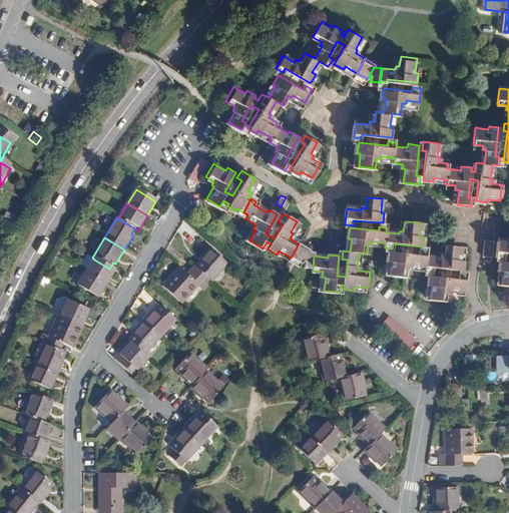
[(493,258),(495,241),(485,240),(483,257),(493,258)]
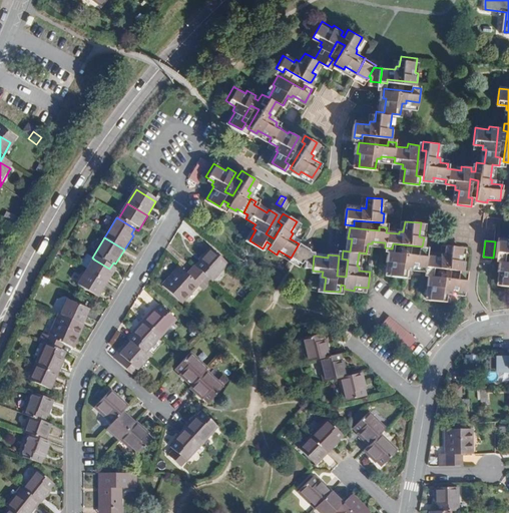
[(498,242),(495,258),(504,259),(505,253),(508,253),(508,243),(498,242)]
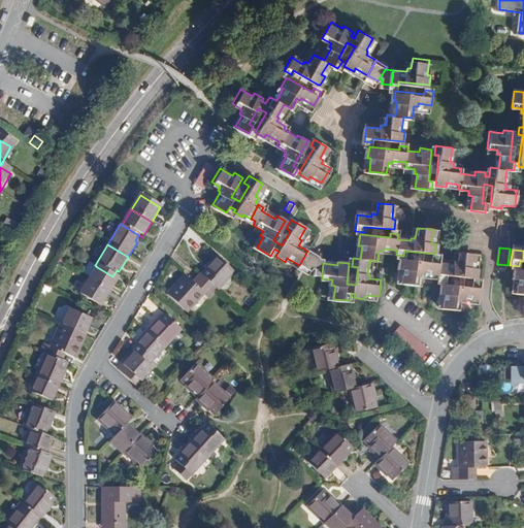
[(307,251),(299,265),(308,271),(310,268),(318,257),(307,251)]
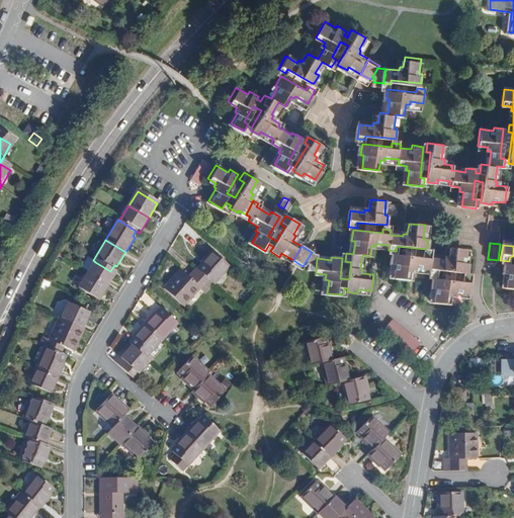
[(421,258),(392,255),(391,265),(395,266),(393,279),(409,280),(410,270),(414,271),(415,268),(428,270),(427,275),(436,277),(437,271),(465,274),(466,264),(463,264),(465,250),(449,248),(447,258),(443,258),(443,261),(429,259),(429,255),(422,254),(421,258)]
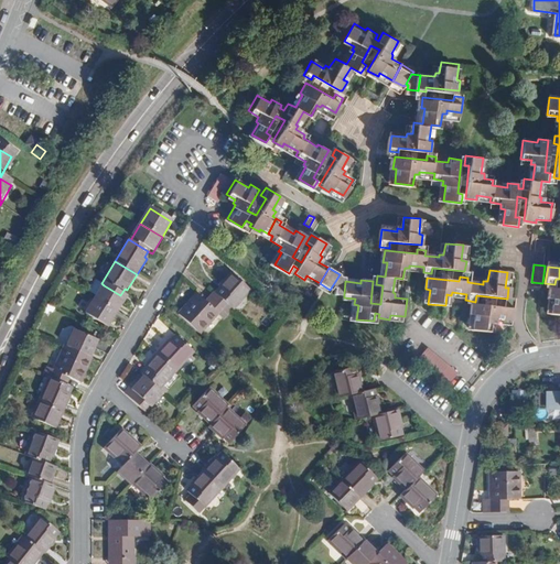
[(230,274),(224,282),(217,290),(218,292),(215,296),(233,312),(236,314),(251,294),(230,274)]
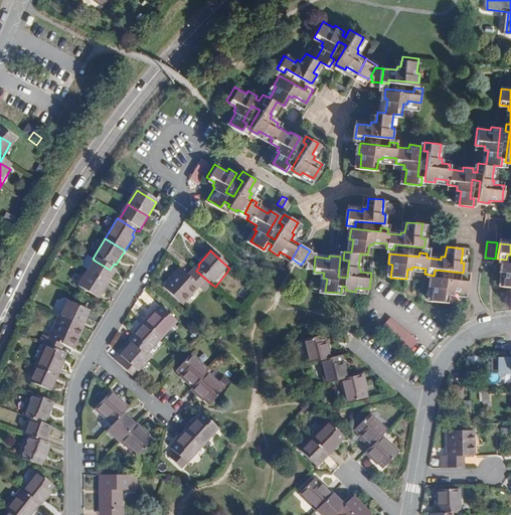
[(310,250),(303,262),(307,264),(307,268),(314,269),(315,256),(316,252),(311,251),(310,250)]
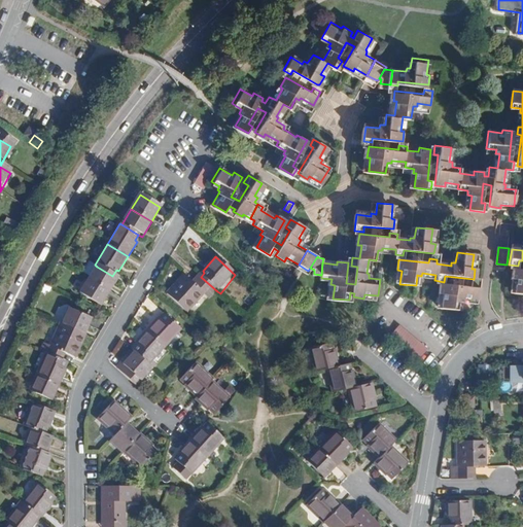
[(89,281),(108,292),(116,278),(112,276),(97,267),(89,281)]
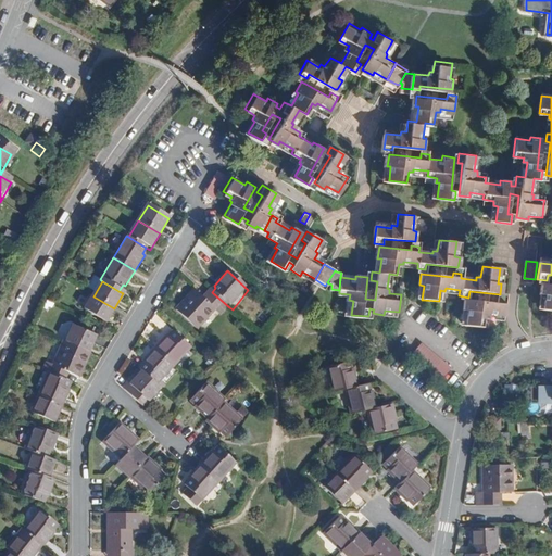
[(551,286),(543,285),(541,297),(544,298),(542,312),(551,313),(551,286)]
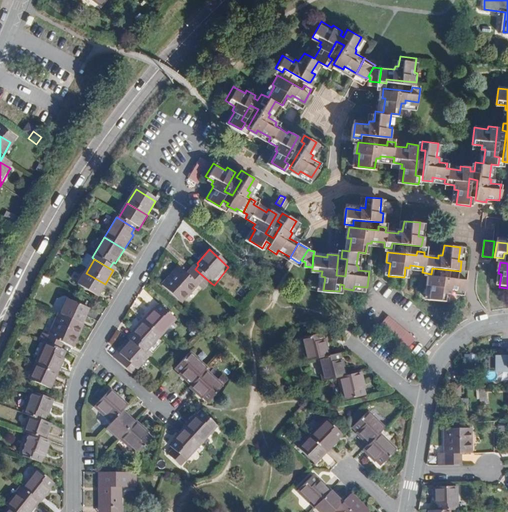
[(197,287),(204,292),(207,289),(211,283),(195,269),(193,267),(185,277),(178,270),(165,285),(186,301),(195,290),(197,287)]
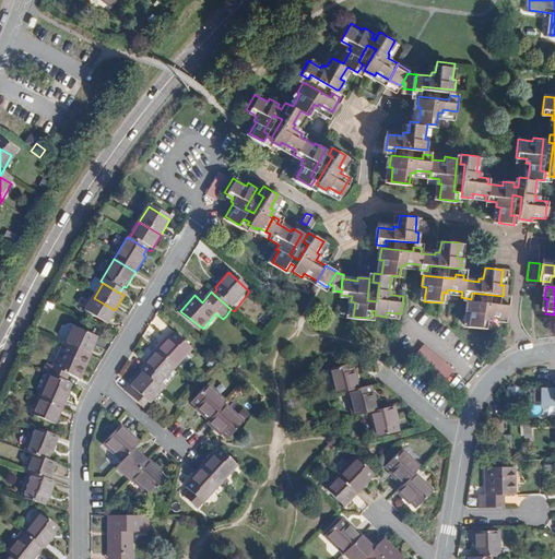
[(94,298),(84,313),(105,326),(115,310),(94,298)]
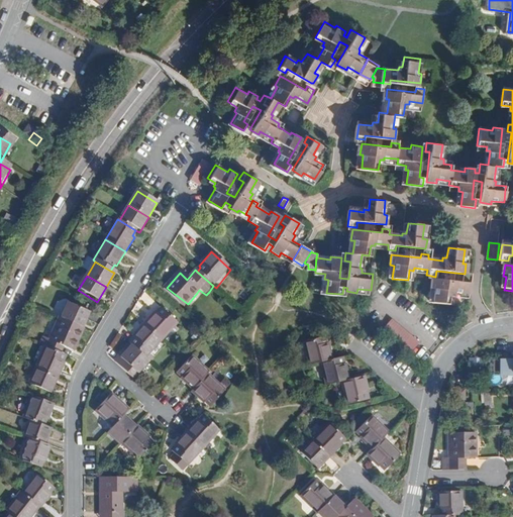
[(459,282),(431,279),(429,290),(433,290),(432,303),(447,305),(449,295),(453,295),(454,292),(467,293),(469,278),(460,278),(459,282)]
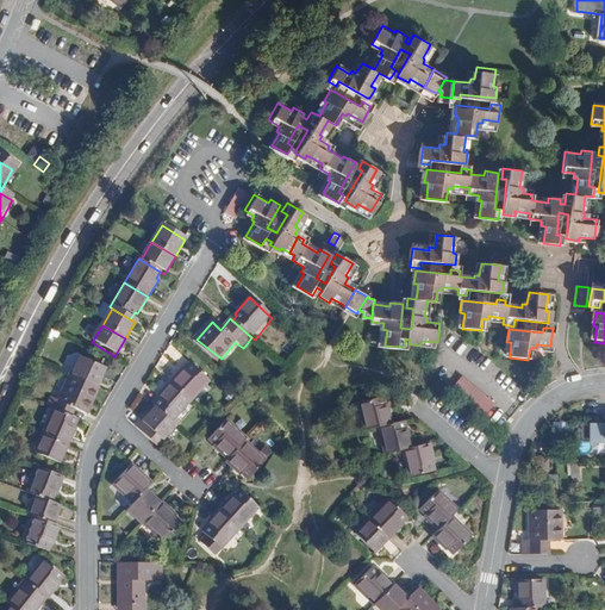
[(81,360),(73,378),(97,388),(105,371),(81,360)]
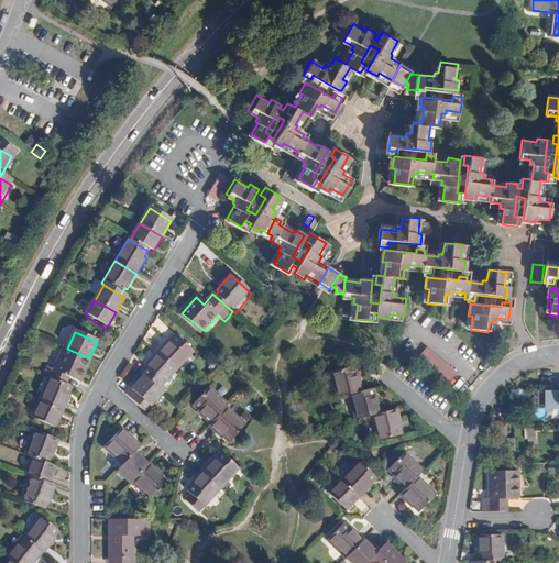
[(168,340),(156,354),(175,371),(193,351),(176,335),(171,341),(168,340)]
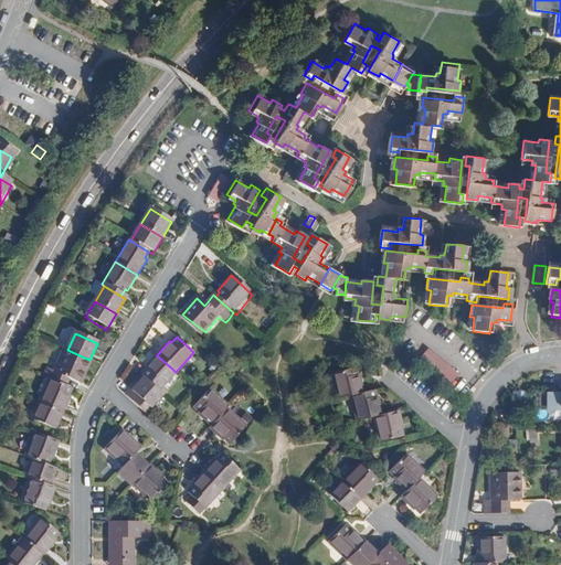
[(453,383),(462,372),(431,348),(422,360),(453,383)]
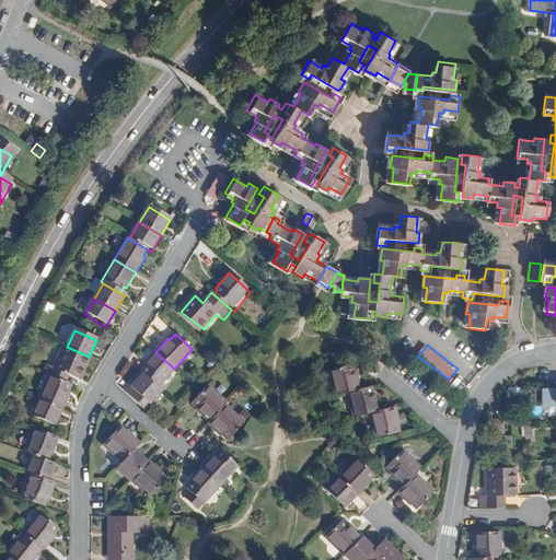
[(66,347),(54,369),(46,365),(42,373),(49,376),(65,384),(68,377),(78,383),(91,358),(89,357),(67,347),(66,347)]
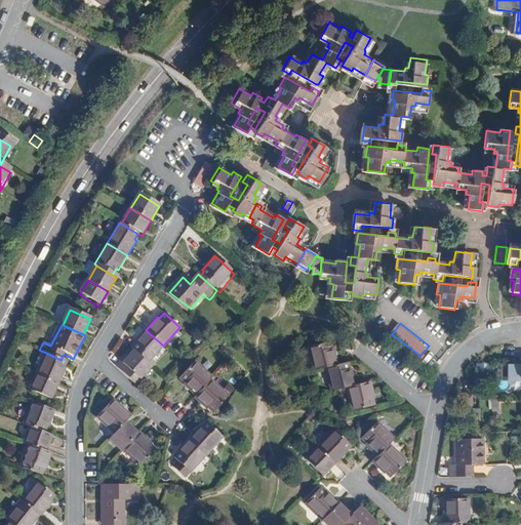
[(135,344),(131,348),(133,350),(148,362),(163,346),(146,330),(134,342),(135,344)]
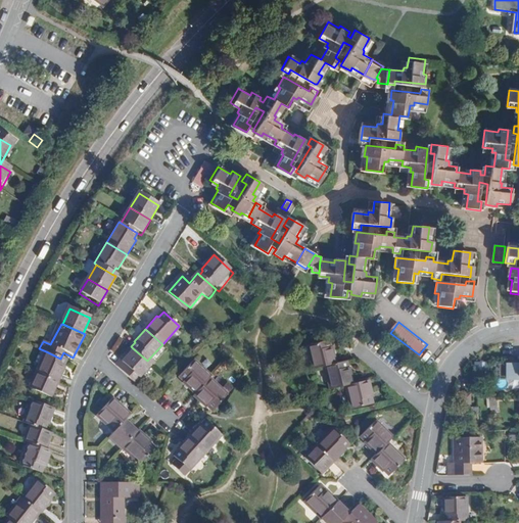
[(309,342),(315,367),(327,364),(337,361),(333,344),(331,344),(329,338),(309,342)]
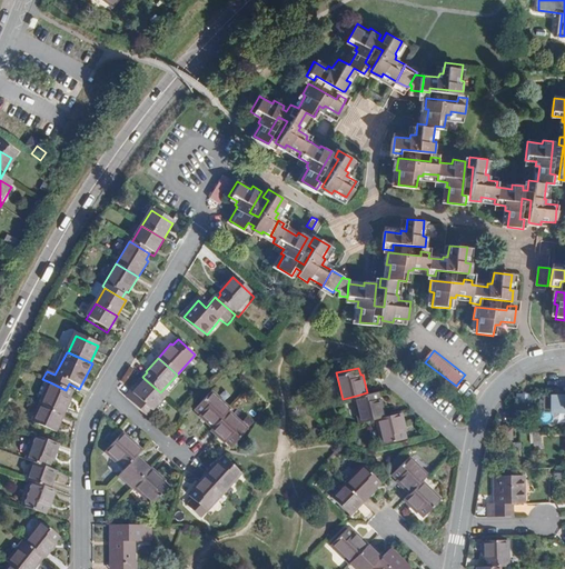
[(126,397),(146,415),(164,396),(160,392),(145,379),(132,392),(131,391),(126,397)]
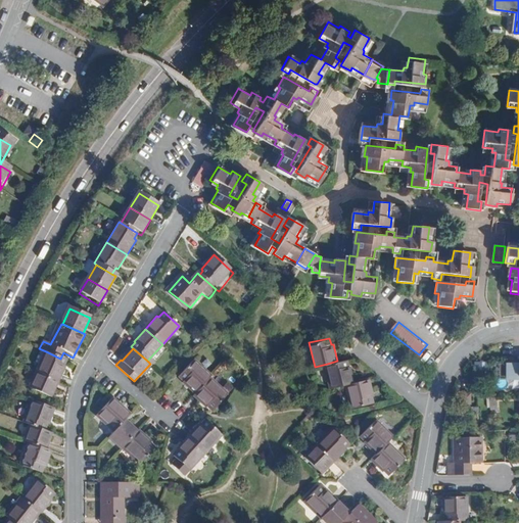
[(46,351),(36,374),(57,383),(64,368),(62,366),(64,361),(60,359),(46,351)]
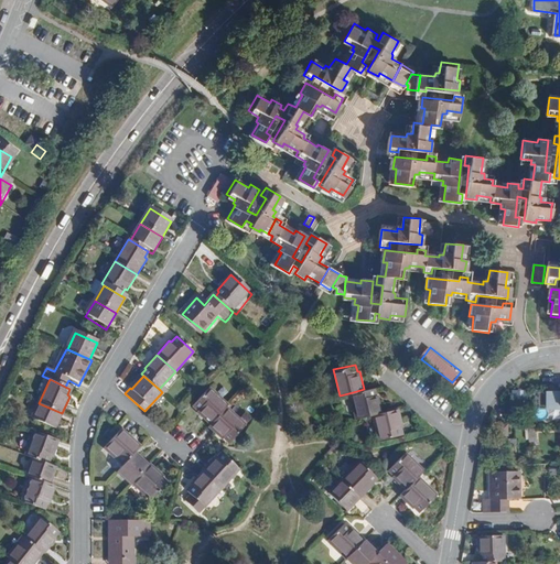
[(353,392),(359,418),(376,413),(383,411),(378,393),(376,394),(374,387),(364,389),(353,392)]
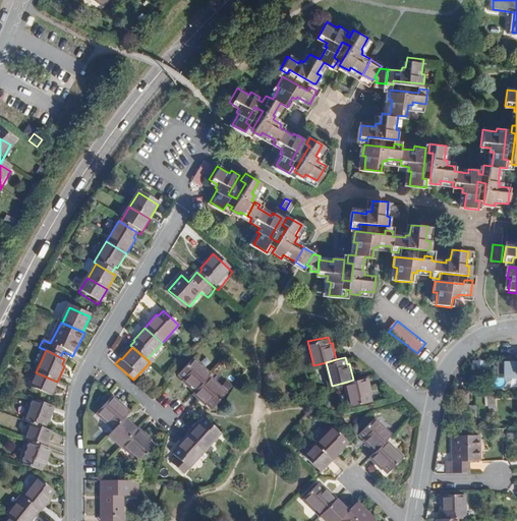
[(516,359),(506,360),(506,380),(516,379),(516,359)]
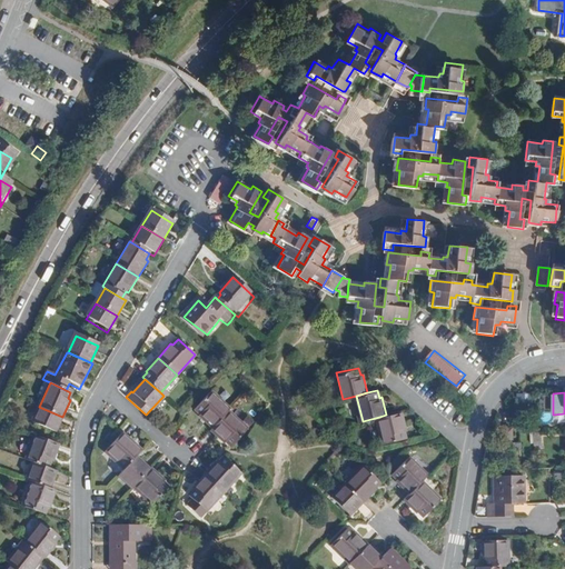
[(202,417),(216,430),(230,413),(233,411),(214,393),(198,410),(204,416),(202,417)]
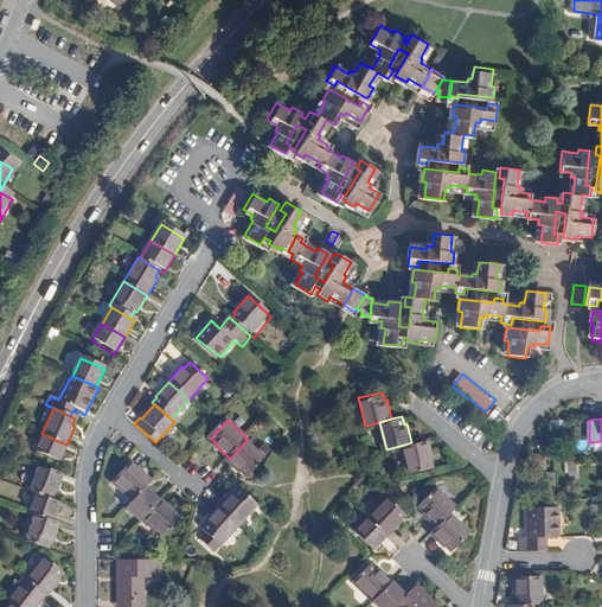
[(42,434),(33,453),(58,464),(66,445),(42,434)]
